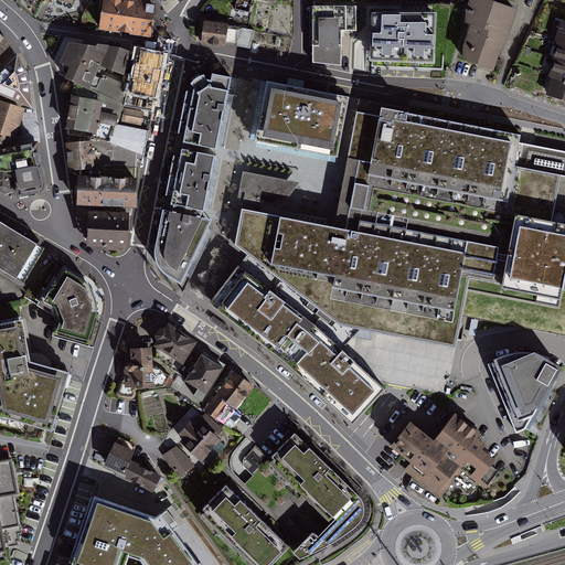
[(151,39),(156,7),(108,0),(104,0),(99,32),(125,35),(151,39)]
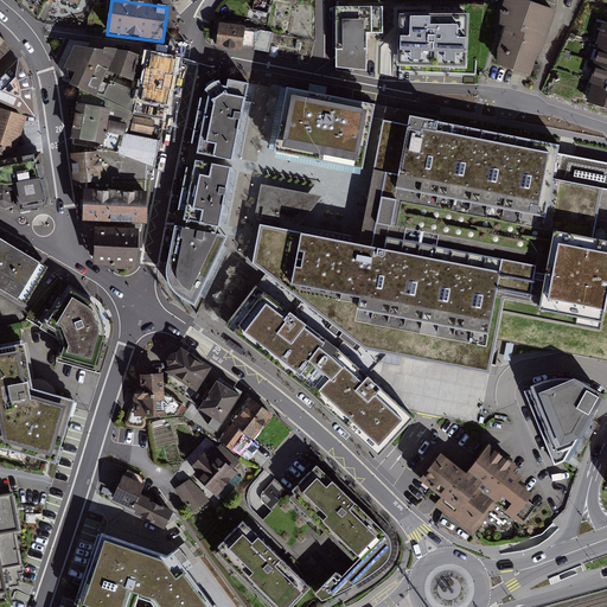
[(553,7),(532,0),(504,0),(498,18),(506,20),(504,26),(493,58),(531,71),(553,7)]
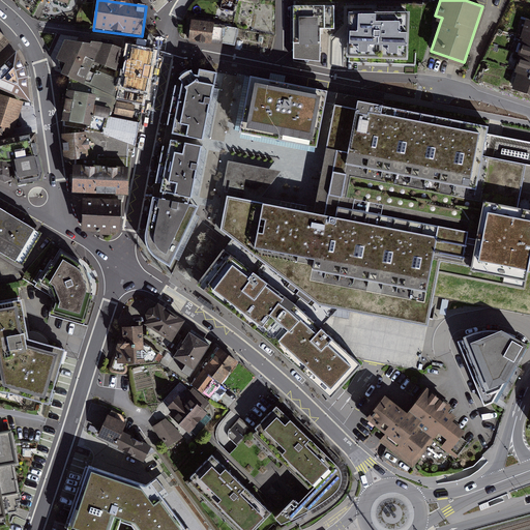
[(334,7),(294,6),(292,58),(321,59),(322,29),(333,30),(334,7)]
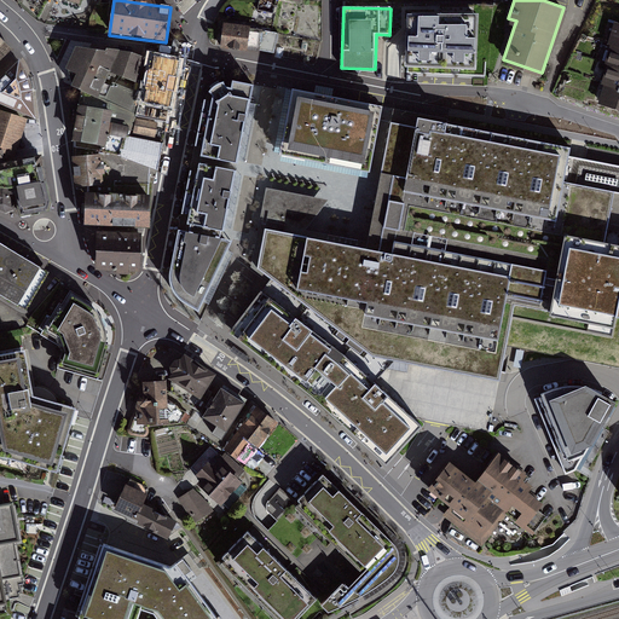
[(478,11),(409,11),(409,40),(409,73),(478,74),(478,11)]
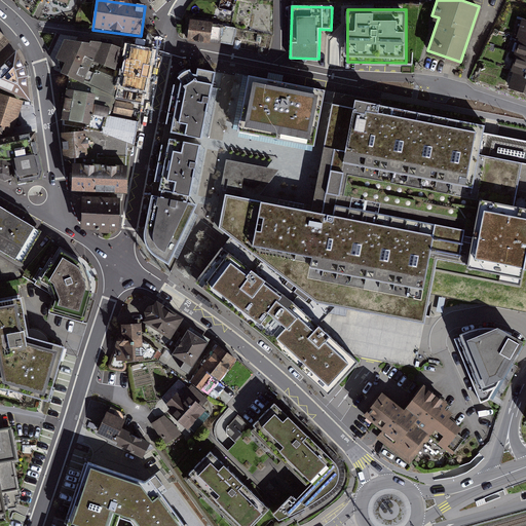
[(213,21),(190,17),(187,38),(210,41),(213,21)]
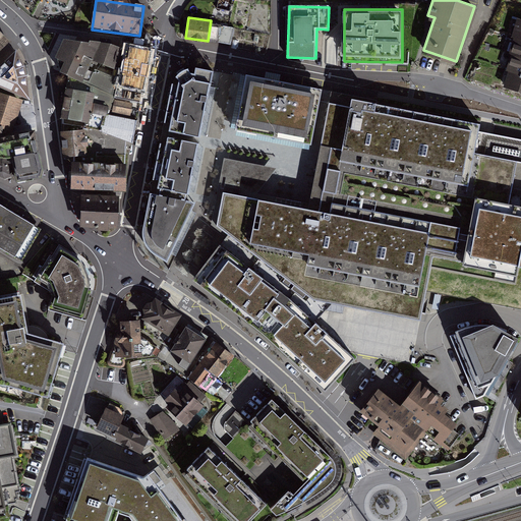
[(0,50),(10,41),(0,30),(0,50)]
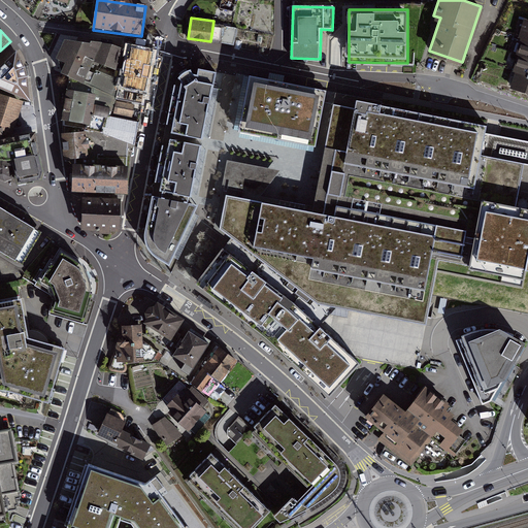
[(118,69),(123,47),(114,45),(62,34),(59,42),(55,55),(63,59),(59,68),(70,73),(84,80),(93,59),(118,69)]
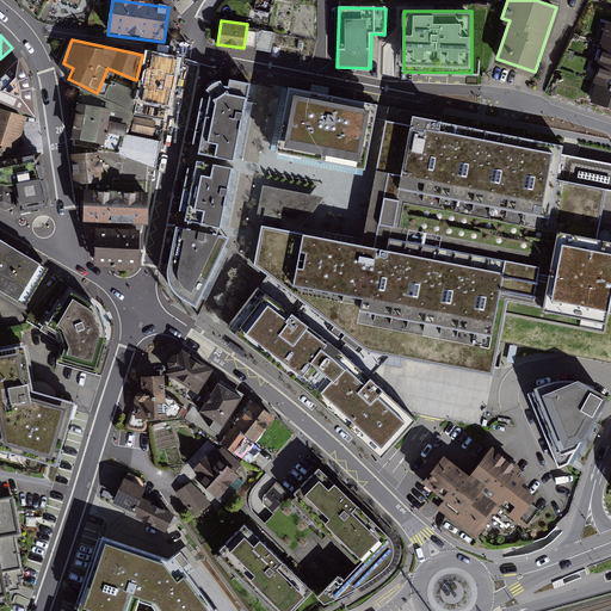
[(610,47),(600,45),(597,66),(610,68),(610,47)]
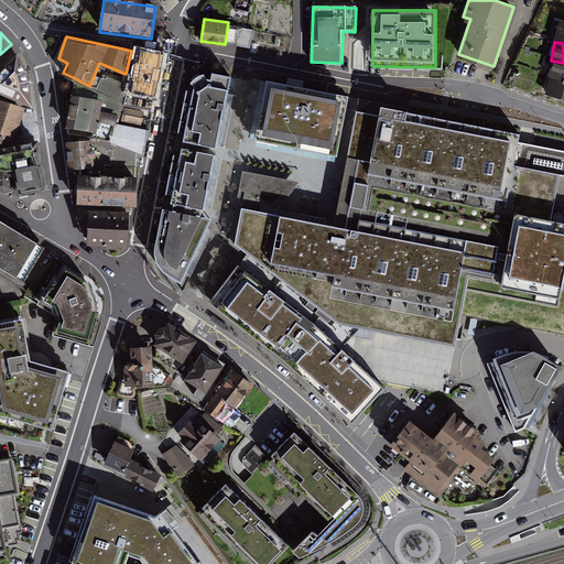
[(165,53),(136,45),(126,105),(153,110),(160,87),(165,53)]
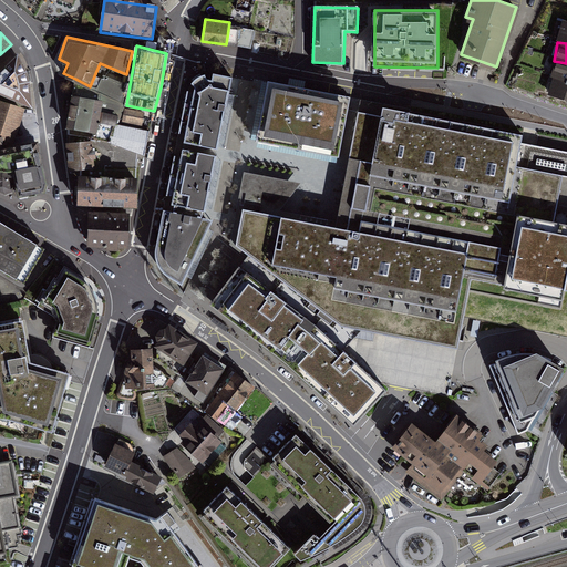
[(31,80),(18,51),(0,69),(0,93),(33,107),(31,80)]
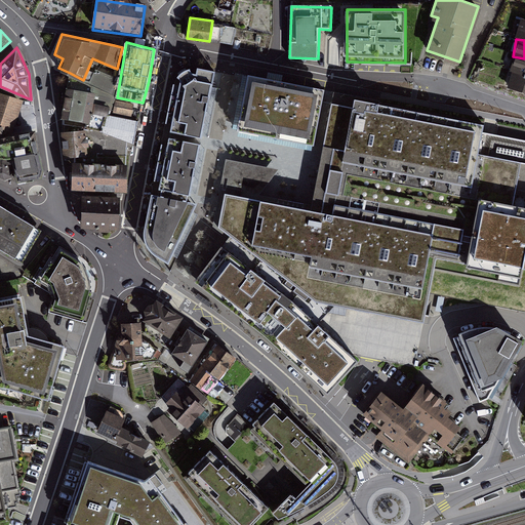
[(524,58),(513,56),(510,74),(524,76),(524,58)]
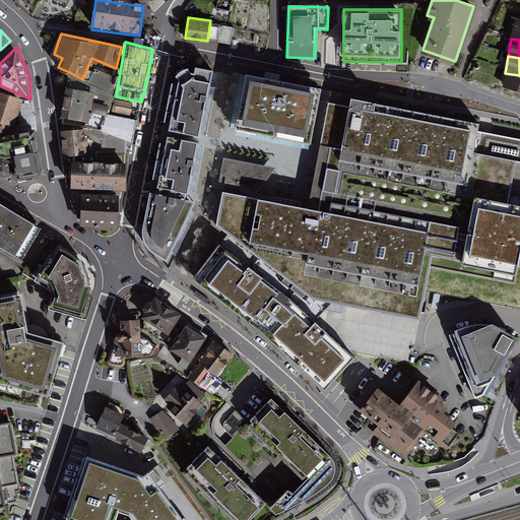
[(197,140),(211,73),(188,68),(181,71),(176,76),(165,132),(197,140)]
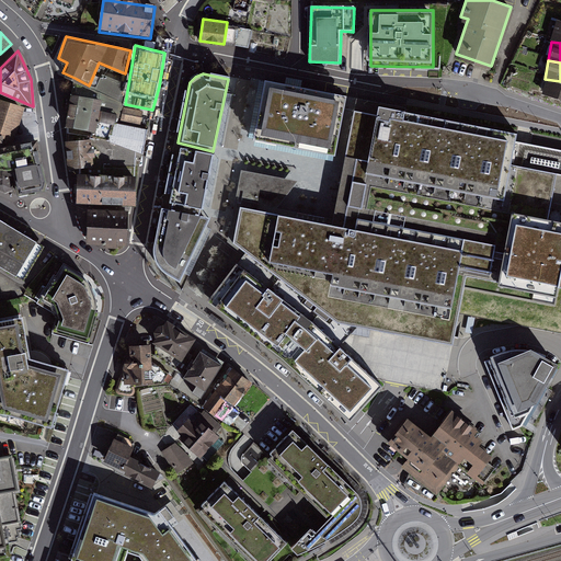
[(300,84),(261,77),(251,135),(288,141),(290,142),(322,149),(339,152),(348,93),(300,84)]
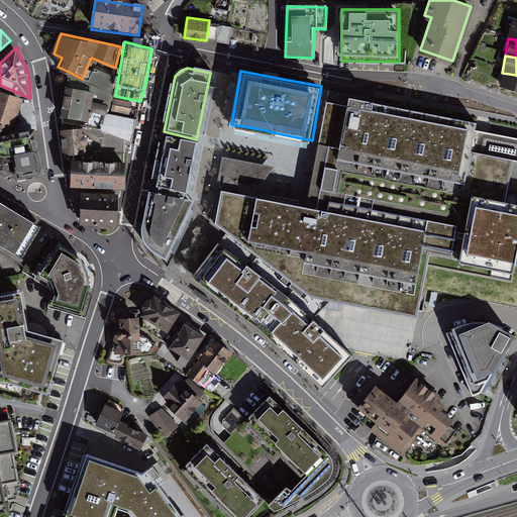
[(82,79),(69,72),(67,84),(86,88),(87,81),(82,79)]
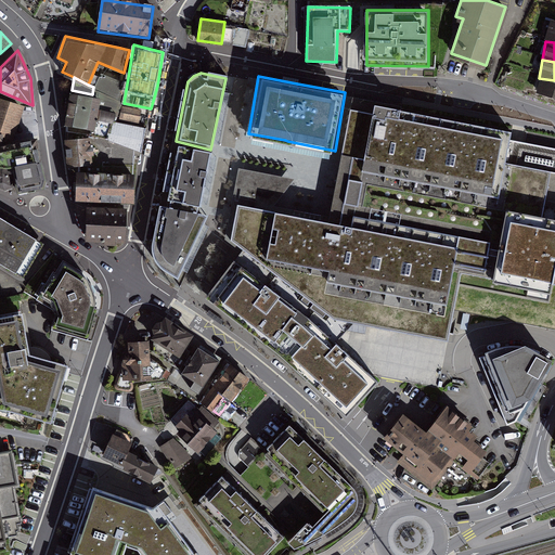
[(554,80),(539,78),(536,97),(554,100),(554,80)]
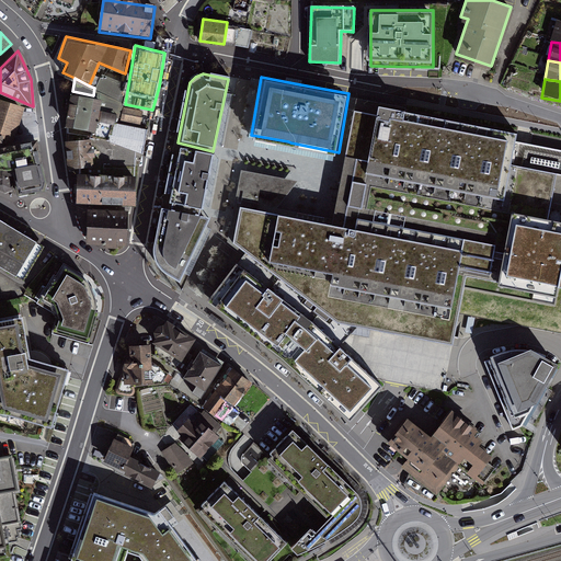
[(94,128),(101,96),(93,95),(72,91),(66,123),(94,128)]
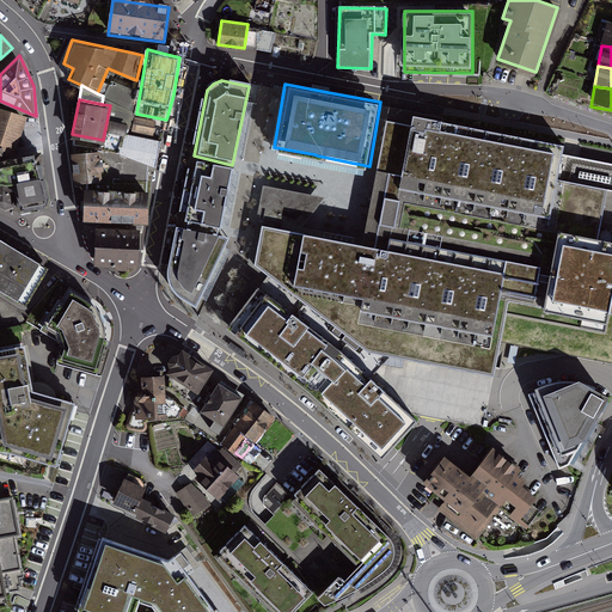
[(28,116),(0,108),(0,204),(8,209),(12,207),(18,204),(20,210),(50,206),(42,164),(40,150),(14,157),(28,116)]
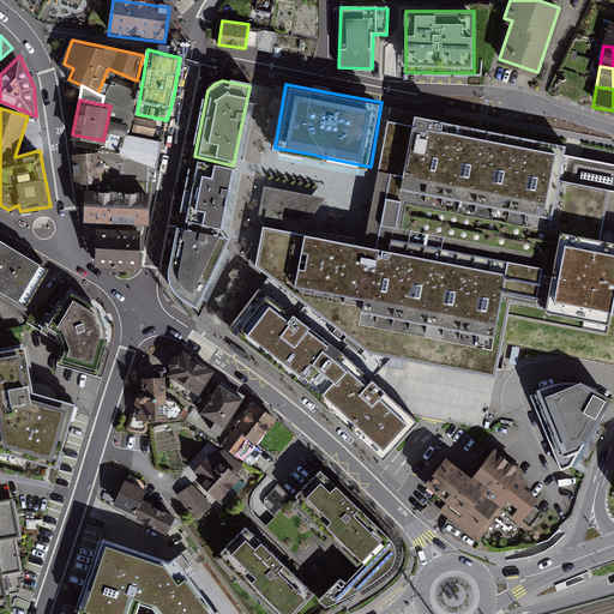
[(160,139),(167,120),(137,114),(133,133),(160,139)]
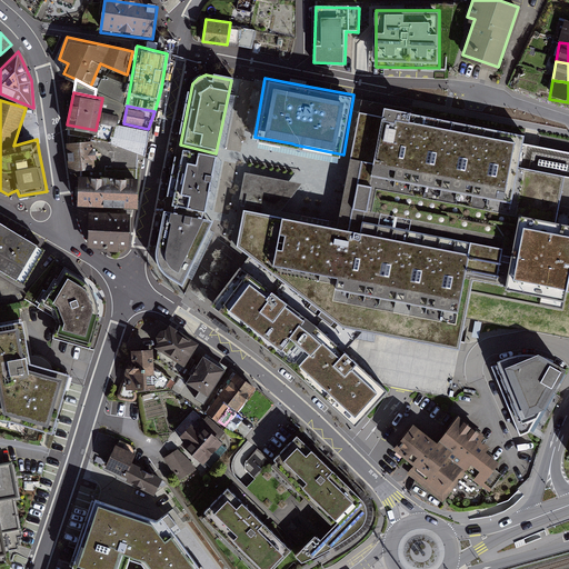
[(568,155),(522,147),(523,139),(361,107),(351,160),(359,161),(351,211),(348,230),(336,228),(280,218),(297,185),(245,172),(237,207),(230,243),(249,257),(211,302),(248,333),(265,348),(356,426),(389,389),(299,317),(309,301),(342,328),(456,349),(465,290),(495,296),(561,310),(566,293),(568,293),(568,155)]
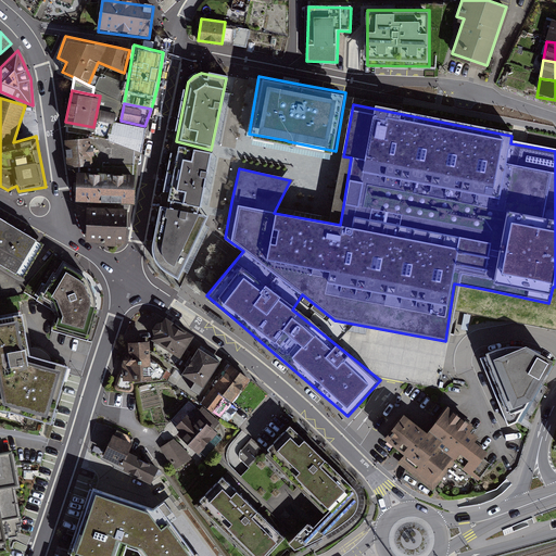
[(140,148),(144,126),(121,121),(114,119),(109,141),(140,148)]
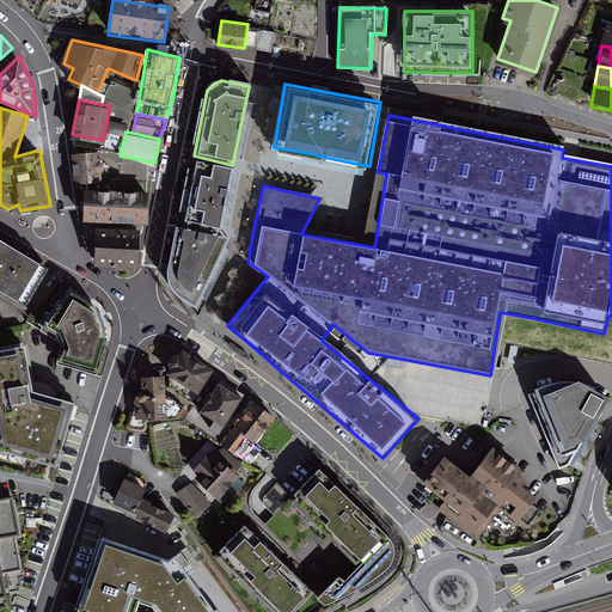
[(98,150),(71,153),(74,181),(84,179),(101,177),(98,150)]
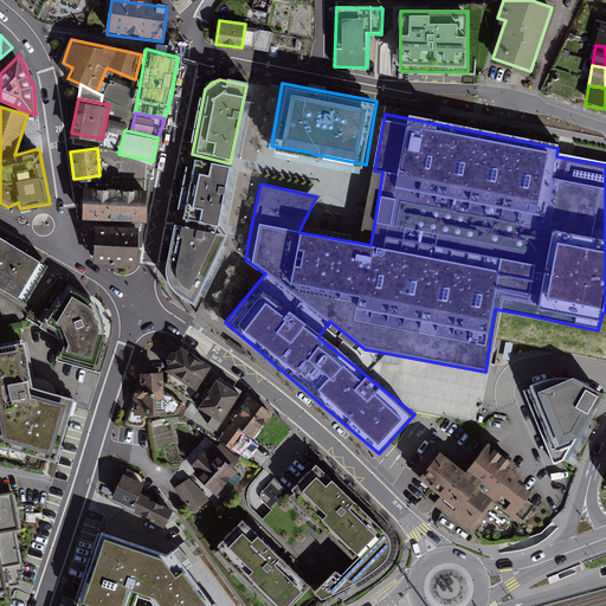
[(221,195),(227,171),(191,161),(180,218),(214,227),(221,195)]
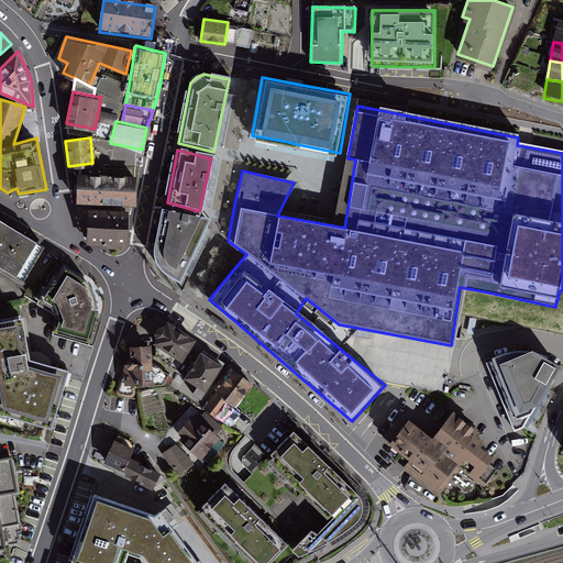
[(77,165),(77,173),(92,173),(92,163),(77,165)]
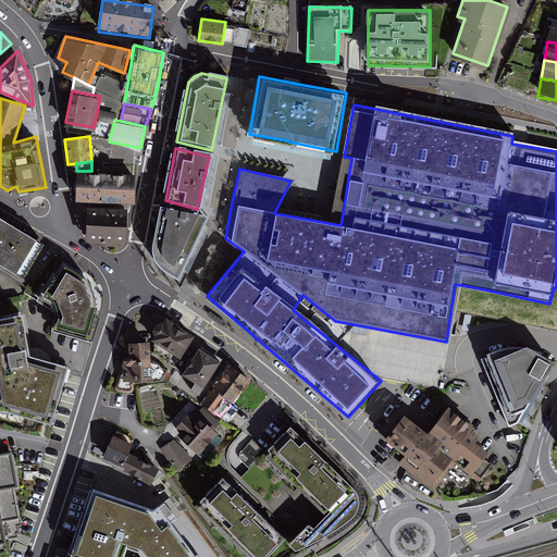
[(91,171),(76,171),(75,199),(134,200),(135,172),(91,171)]
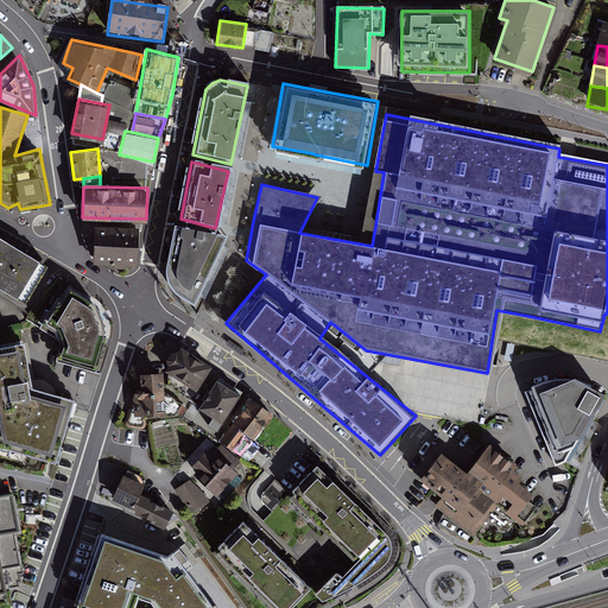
[(95,242),(94,260),(138,263),(139,228),(96,226),(95,242)]
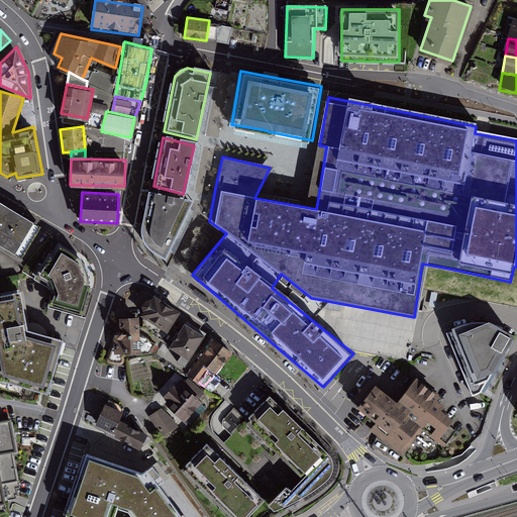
[(166,256),(193,200),(151,192),(143,230),(143,238),(148,246),(166,256)]
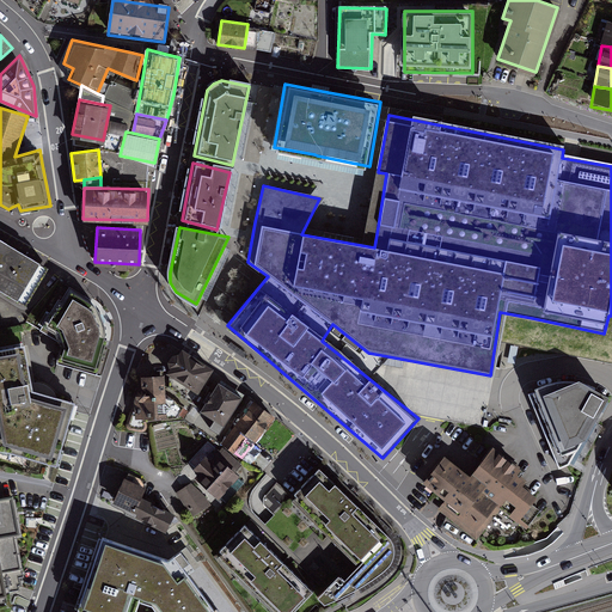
[(48,270),(0,240),(0,291),(26,306),(48,270)]
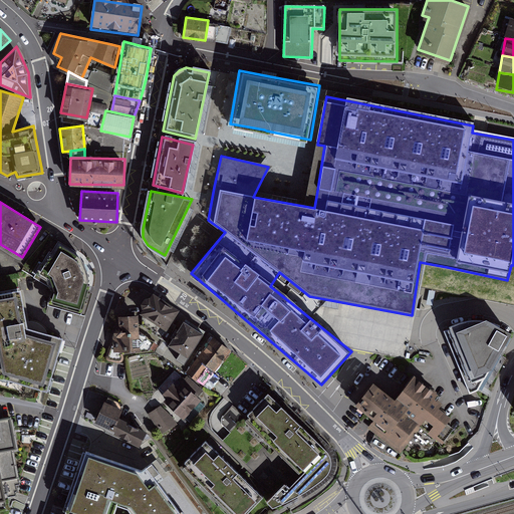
[(82,257),(55,240),(34,274),(55,286),(51,306),(84,316),(90,289),(93,279),(82,257)]
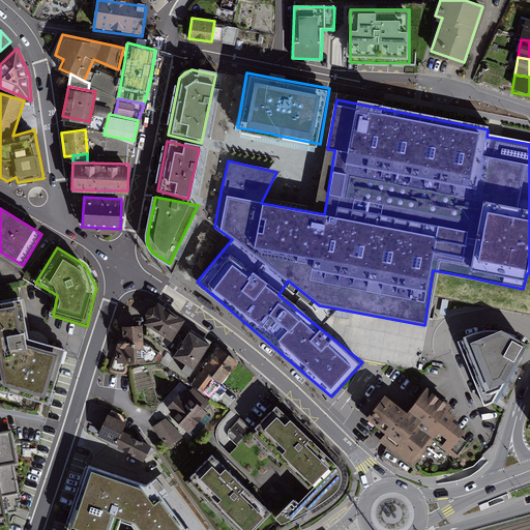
[(20,300),(0,303),(0,395),(48,408),(57,370),(62,350),(27,340),(20,300)]
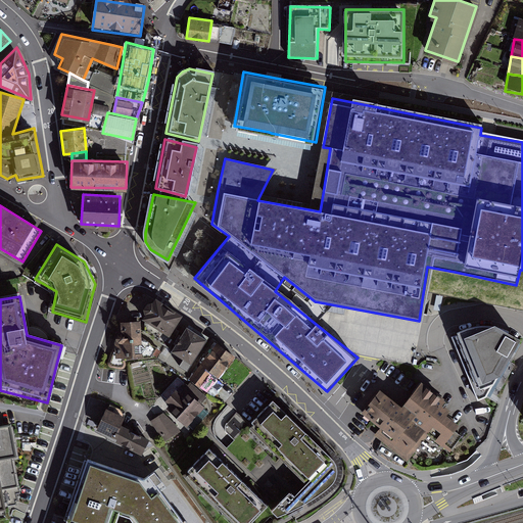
[(182,318),(155,300),(142,320),(170,337),(182,318)]
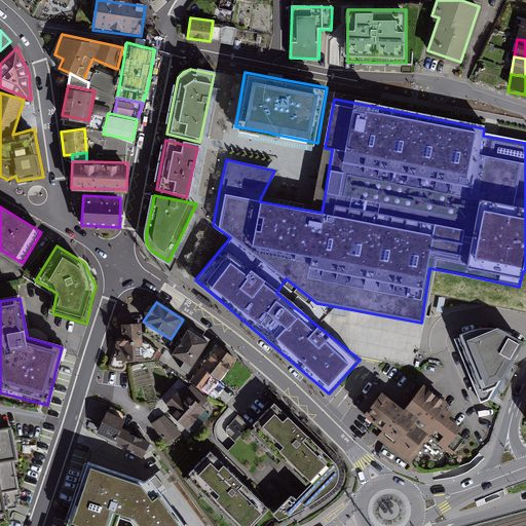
[(144,336),(141,321),(121,323),(122,337),(117,337),(110,365),(125,366),(124,362),(154,360),(162,350),(144,336)]
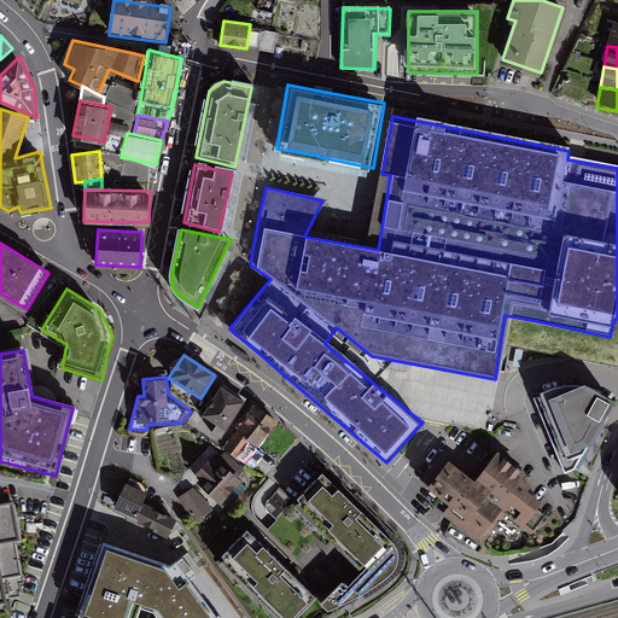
[(221,384),(203,414),(227,429),(245,400),(221,384)]
